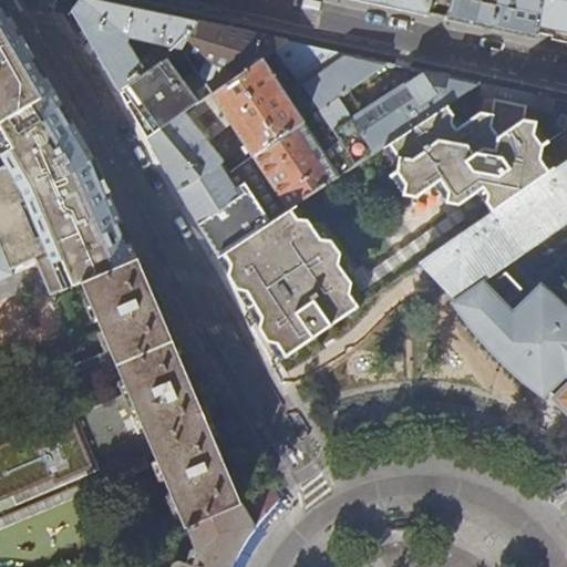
[(167,60),(182,52),(195,22),(138,10),(92,0),(81,0),(73,11),(98,53),(120,91),(161,61),(162,63),(167,60)]
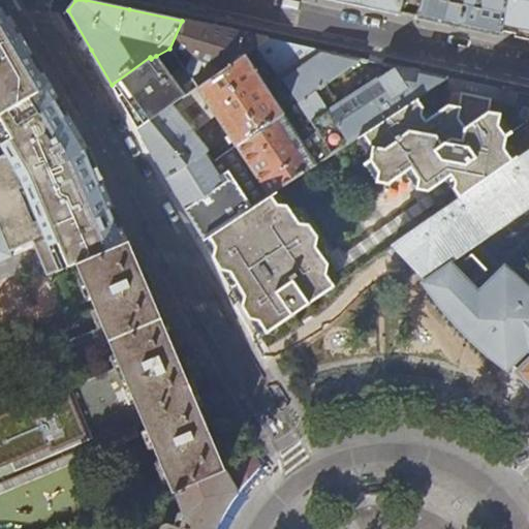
[(331,0),(396,13),(400,0),(331,0)]
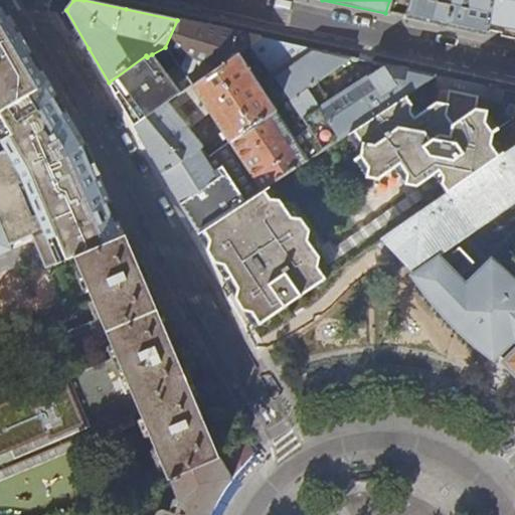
[(491,0),(410,0),(405,18),(461,29),(486,35),(487,31),(491,0)]
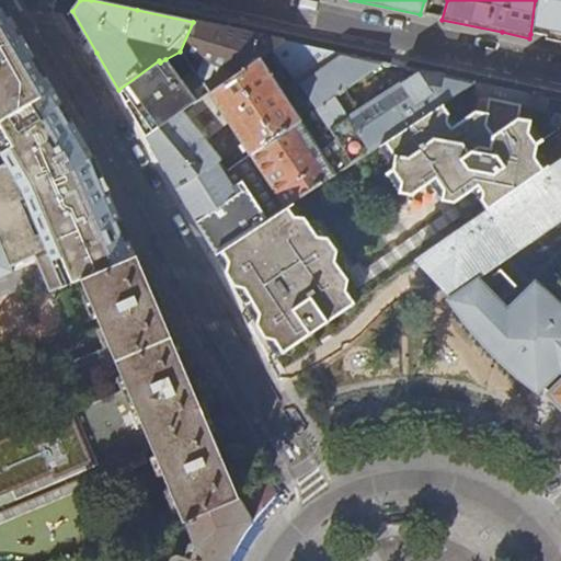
[(560,0),(535,0),(530,34),(541,36),(560,39),(560,0)]
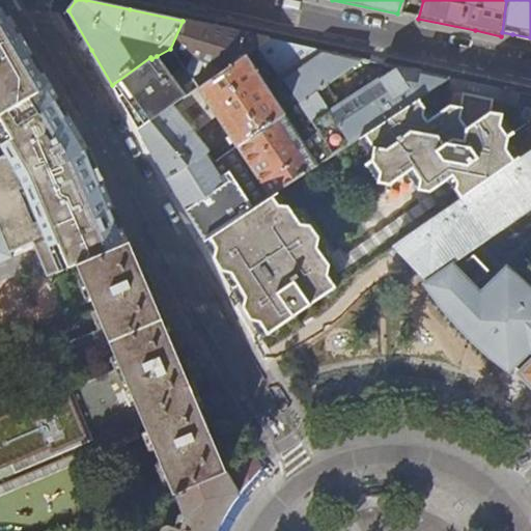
[(20,31),(4,3),(0,3),(0,127),(7,140),(0,144),(0,145),(5,156),(0,158),(0,263),(15,258),(12,252),(35,243),(52,281),(81,270),(131,247),(115,207),(89,148),(79,131),(72,118),(20,31)]
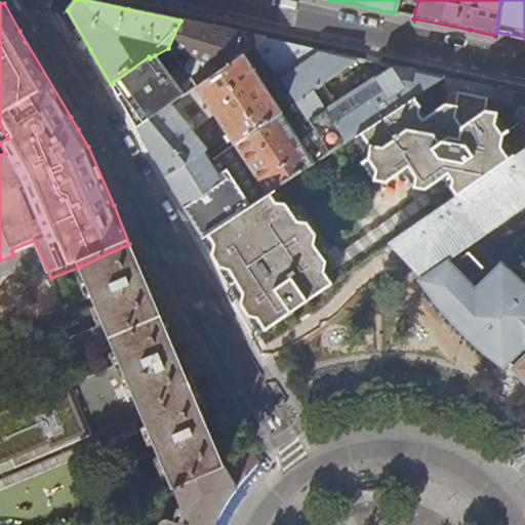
[(224,30),(180,21),(168,48),(180,66),(186,54),(190,56),(187,68),(187,70),(188,73),(191,74),(193,73),(195,72),(190,78),(196,87),(210,78),(197,68),(201,61),(220,71),(242,55),(254,46),(266,39),(224,30)]
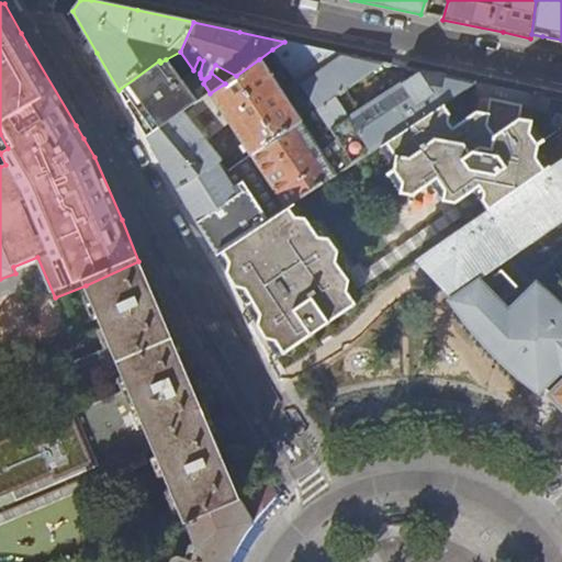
[(284,42),(272,49),(336,139),(327,146),(344,169),(384,143),(439,105),(474,82),(419,70),(358,112),(348,98),(353,93),(349,88),(384,63),(333,53),(284,42)]
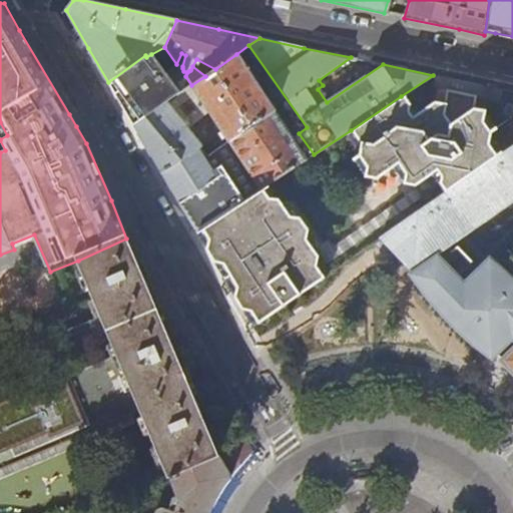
[(179,94),(151,54),(146,57),(145,55),(108,82),(121,103),(133,125),(144,118),(179,94)]
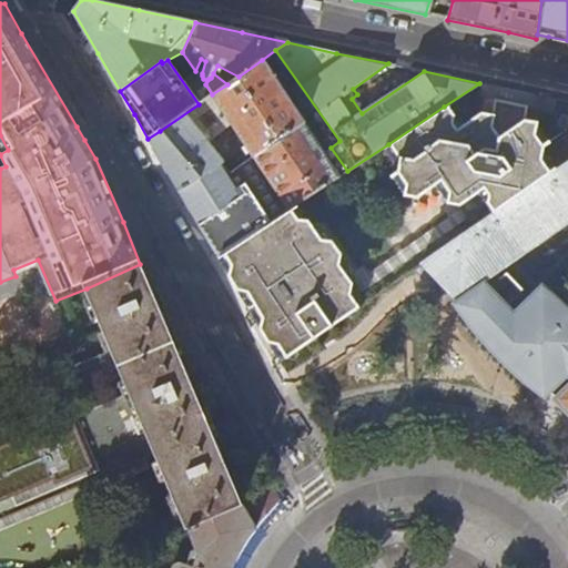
[(227,84),(212,94),(199,104),(160,131),(200,180),(179,192),(186,205),(217,257),(290,210),(347,171),(331,148),(323,153),(262,60),(239,77),(227,84)]
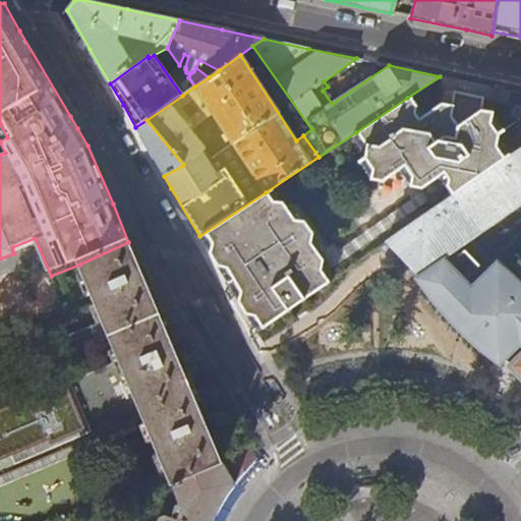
[(407,98),(356,132),(368,150),(365,160),(373,171),(373,182),(383,183),(405,167),(411,188),(422,190),(441,177),(453,195),(508,158),(499,148),(498,134),(489,125),(478,123),(483,99),(455,93),(452,107),(447,106),(442,105),(421,120),(407,112),(410,102),(407,98)]
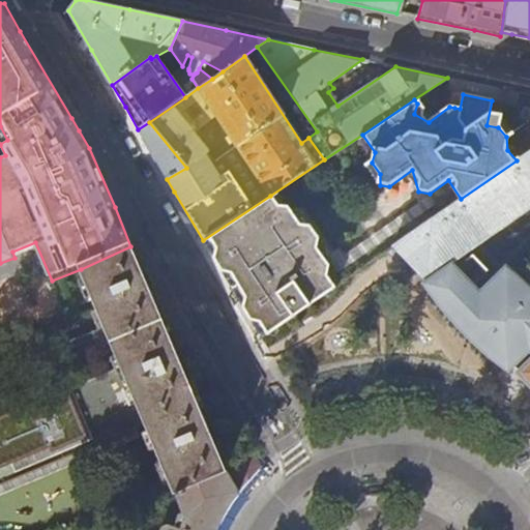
[(149,122),(138,129),(162,169),(167,179),(186,168),(149,122)]
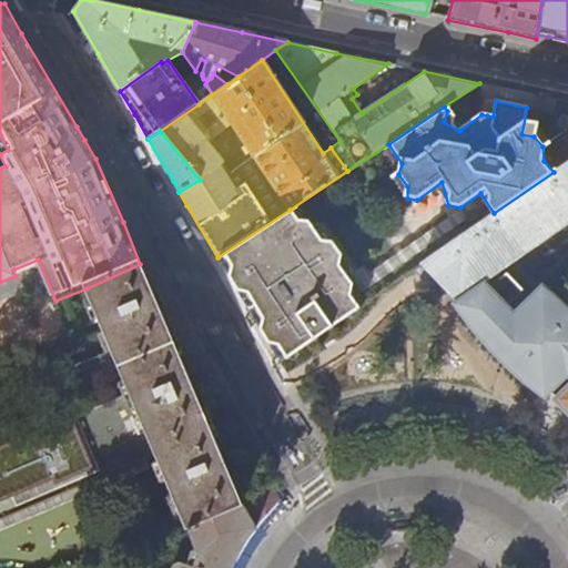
[(567,161),(554,172),(494,213),(424,262),(457,297),(494,272),(567,219),(567,161)]
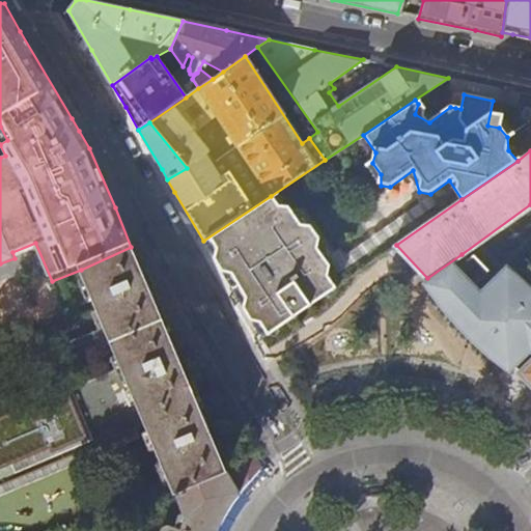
[(231,288),(313,232),(309,226),(300,225),(287,206),(277,205),(271,196),(203,241),(231,288)]
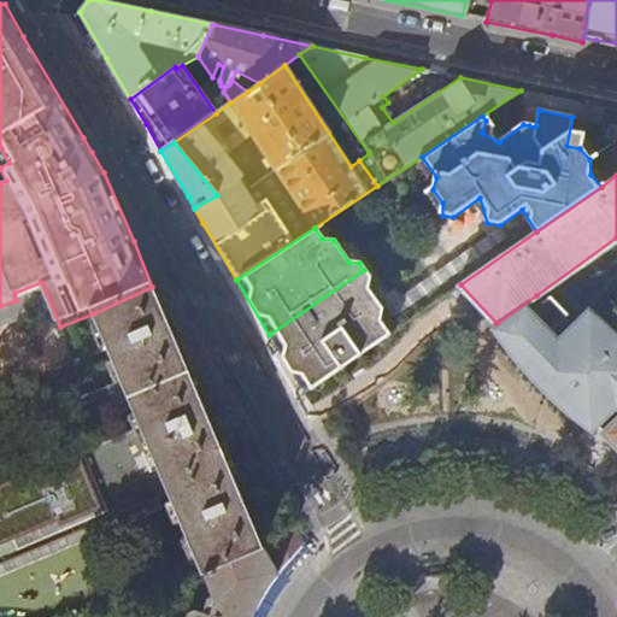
[(304,394),(388,335),(378,321),(381,310),(366,288),(369,278),(364,270),(269,335),(295,380),(304,394)]
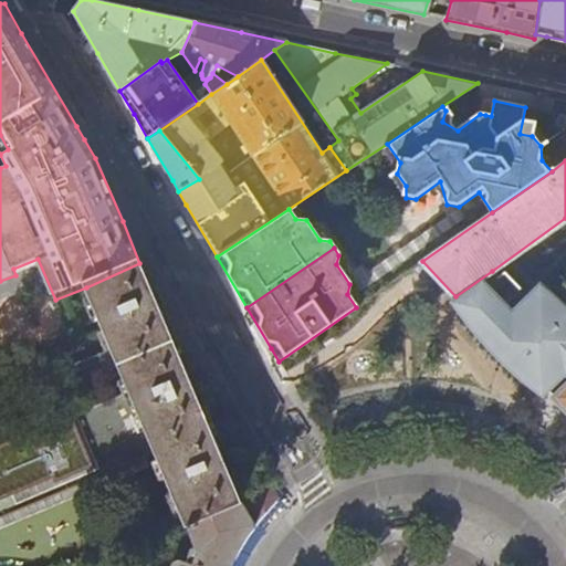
[(242,504),(234,484),(217,443),(198,401),(181,360),(165,322),(152,294),(143,270),(139,263),(86,287),(112,346),(117,360),(129,390),(156,452),(186,525),(187,525),(195,541),(242,504)]
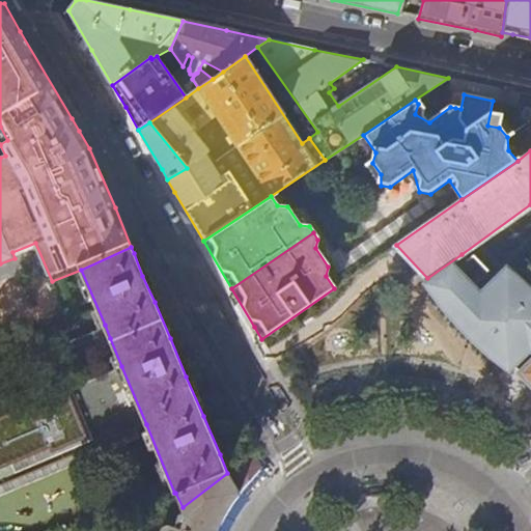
[(530,292),(507,270),(493,283),(486,277),(492,272),(474,254),(467,259),(462,254),(427,278),(513,365),(530,347),(530,292)]
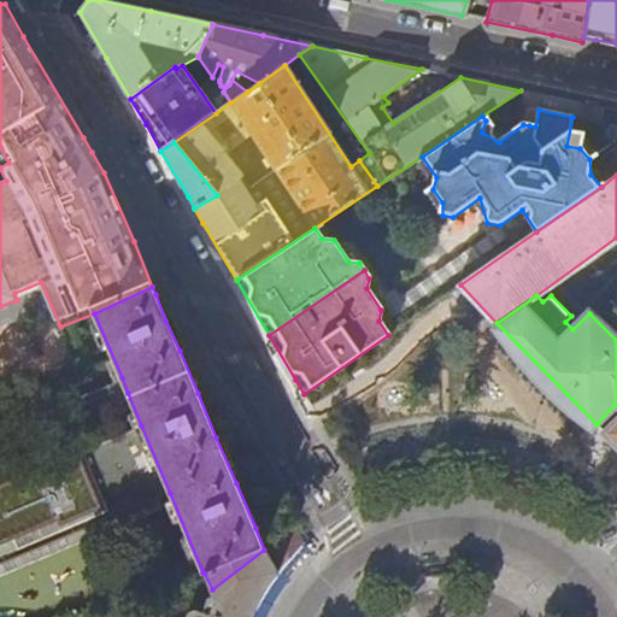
[(128,393),(122,377),(46,409),(65,456),(0,483),(0,562),(170,493),(141,425),(87,448),(74,416),(128,393)]
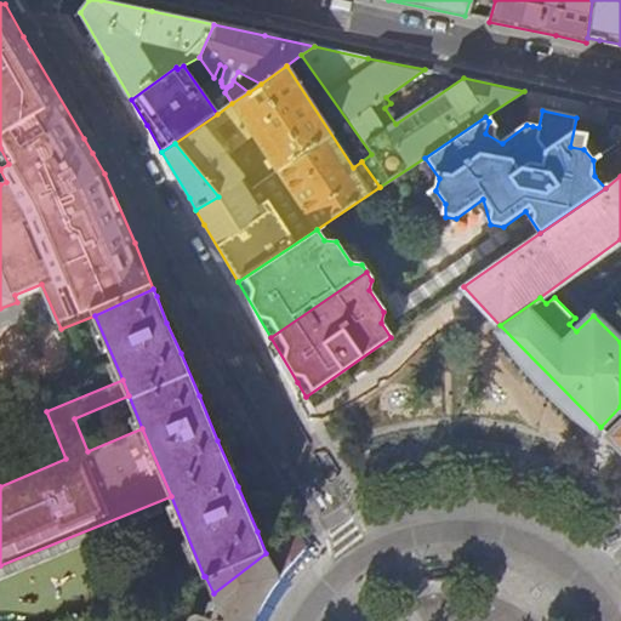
[(620,425),(610,437),(620,448),(620,425)]
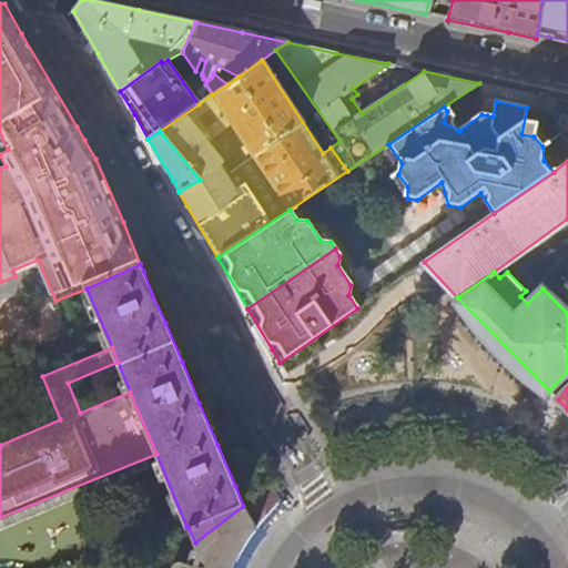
[(232,567),(233,565),(245,543),(255,528),(265,516),(281,499),(276,492),(272,484),(243,506),(195,543),(198,547),(191,550),(188,563),(179,560),(176,561),(174,565),(172,567),(171,567),(232,567)]
